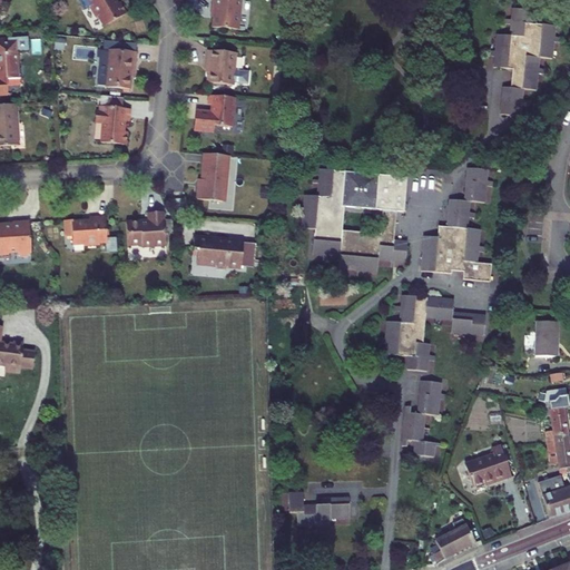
[(115,0),(78,0),(85,10),(90,7),(96,17),(98,16),(105,27),(127,15),(120,3),(117,5),(115,0)]
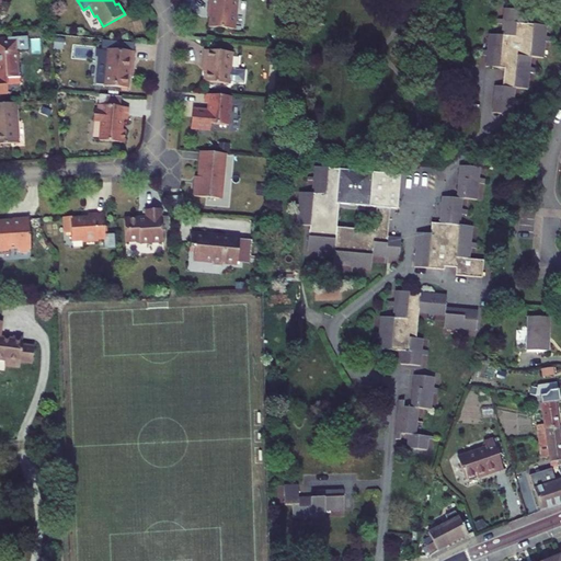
[(209,27),(235,30),(238,0),(209,0),(208,10),(210,10),(210,18),(209,27)]
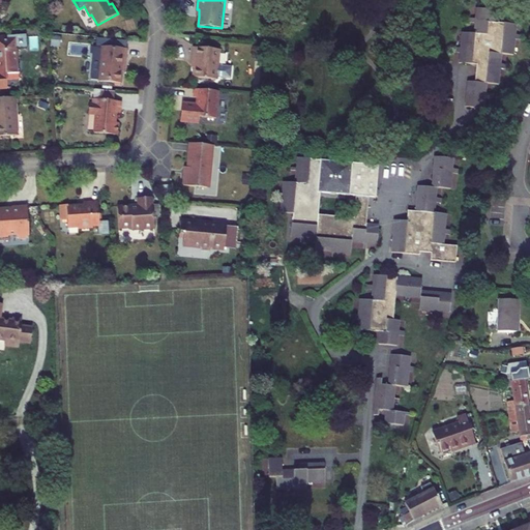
[(475,82),(469,82),(466,108),(484,109),(484,97),(491,98),(491,94),(486,94),(487,83),(498,85),(500,69),(505,69),(505,65),(500,64),(501,54),(512,55),(514,39),(520,39),(520,35),(514,34),(516,25),(497,23),(497,28),(493,28),(493,23),(494,10),(476,8),(475,19),(470,18),(469,23),(475,23),(474,33),(462,32),(461,49),(455,48),(454,53),(461,53),(460,63),(477,64),(475,82)]
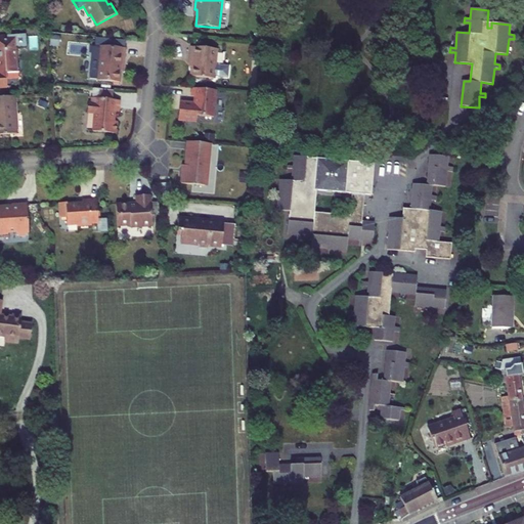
[(292,28),(302,23),(296,9),(285,14),(292,28)]
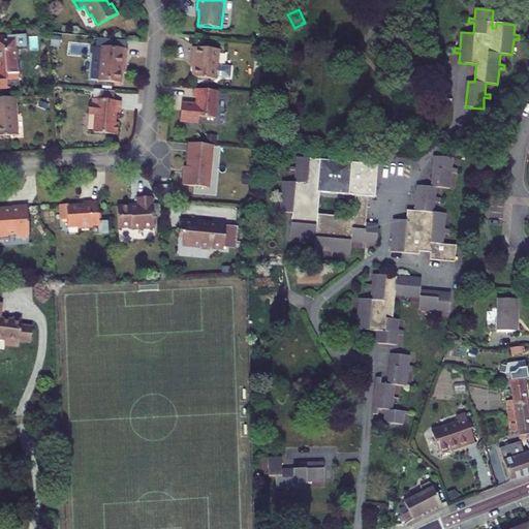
[(21,72),(20,63),(18,63),(17,45),(24,45),(23,35),(16,35),(0,36),(0,72),(0,73),(0,72),(0,89),(7,89),(6,73),(21,72)]
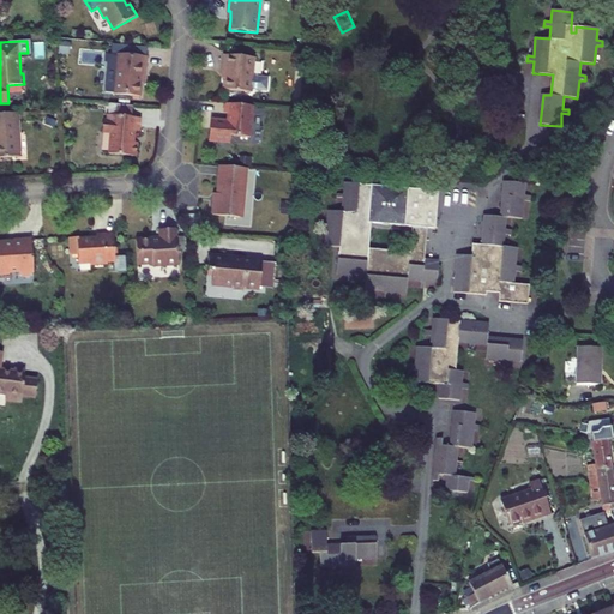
[(59,52),(68,53),(70,42),(60,41),(59,52)]
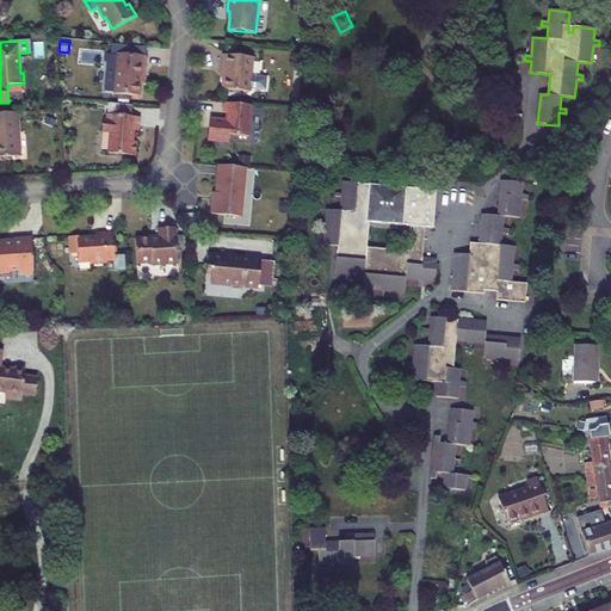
[(142,66),(146,67),(147,56),(117,54),(117,63),(111,63),(106,68),(104,86),(109,91),(113,92),(113,94),(141,97),(141,82),(142,66)]
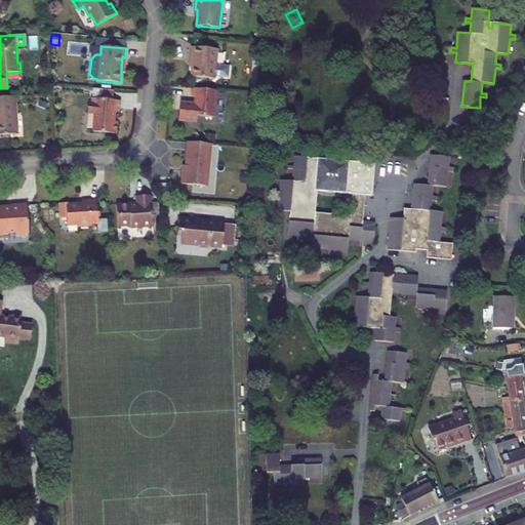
[(191,77),(194,77),(215,79),(217,49),(192,46),(191,62),(193,62),(192,67),(191,77)]
